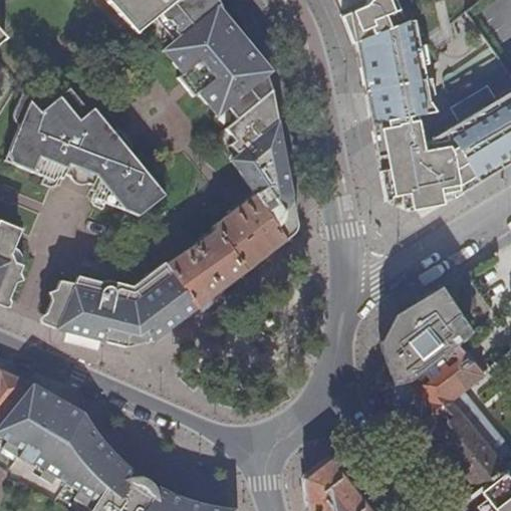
[(143,27),(118,0),(110,0),(139,30),(143,27)]
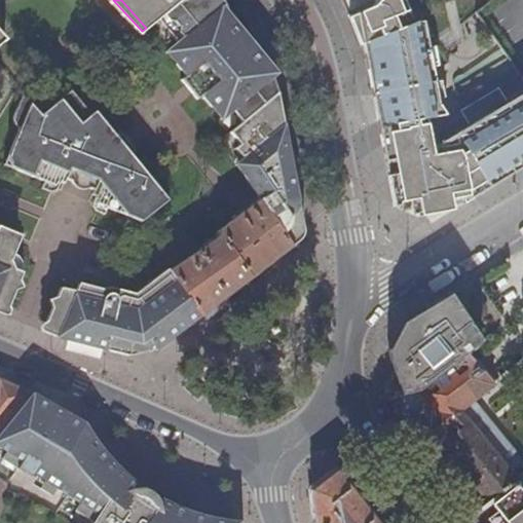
[(121,0),(146,28),(159,16),(163,14),(180,0),(121,0)]
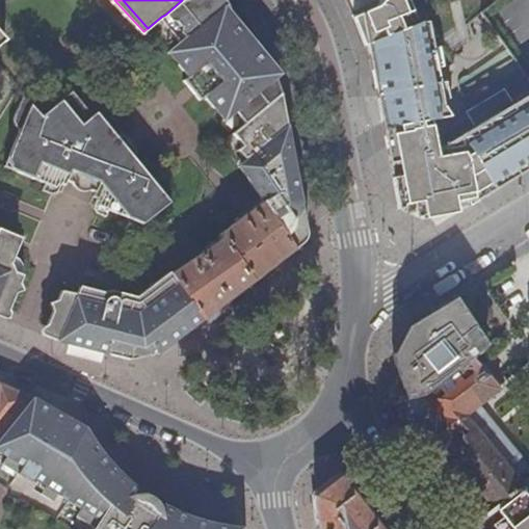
[(265,201),(296,246),(307,239),(309,232),(305,205),(298,175),(293,172),(291,162),(296,161),(287,106),(279,97),(284,91),(274,79),(278,76),(272,61),(237,19),(227,1),(225,3),(221,0),(182,0),(165,15),(184,38),(182,42),(190,52),(180,61),(189,74),(186,78),(201,97),(207,95),(215,105),(228,97),(247,121),(235,131),(244,143),(240,148),(248,159),(258,170),(249,178),(265,201)]
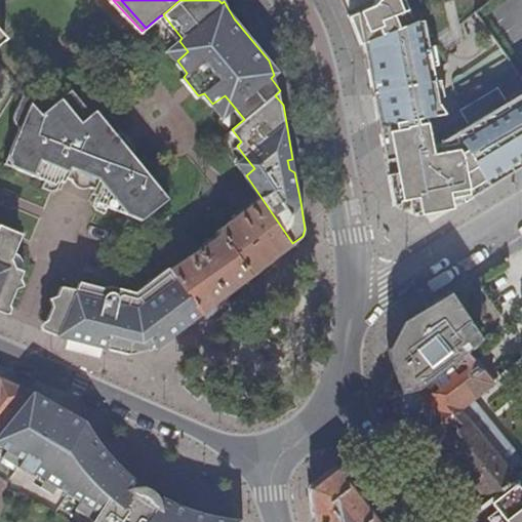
[(345,0),(352,14),(374,3),(372,0),(345,0)]
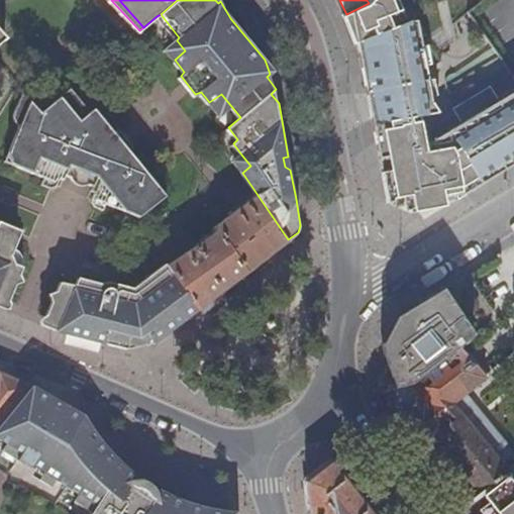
[(373,0),(369,3),(346,14),(360,44),(363,43),(371,93),(429,81),(420,37),(417,38),(410,21),(400,0),(373,0)]
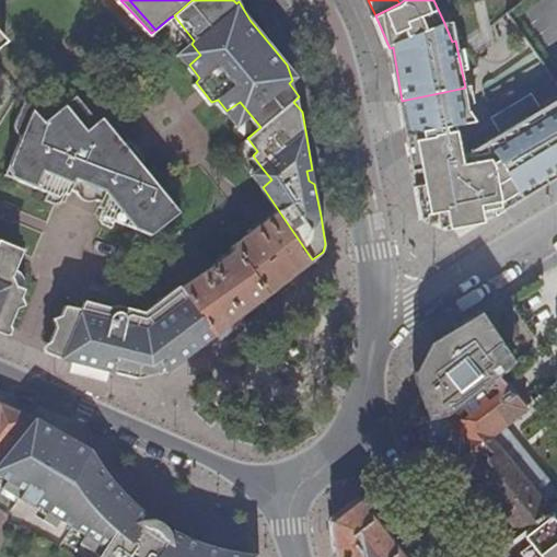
[(194,41),(174,15),(170,18),(192,44),(194,41)]
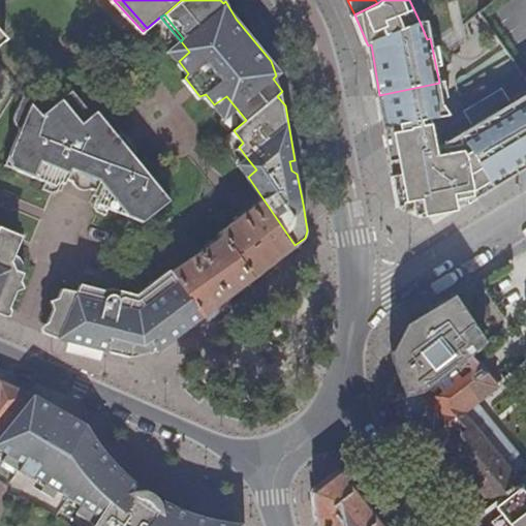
[(432,22),(420,22),(427,39),(430,38),(439,83),(379,95),(398,207),(416,214),(395,180),(449,147),(446,144),(441,134),(406,157),(384,121),(421,99),(432,118),(457,119),(450,113),(447,101),(454,99),(452,84),(443,83),(442,67),(446,67),(442,48),(436,47),(432,22)]
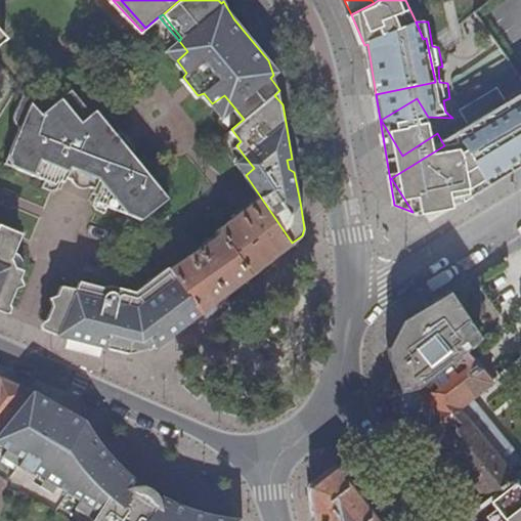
[(0,45),(9,38),(0,28),(0,45)]
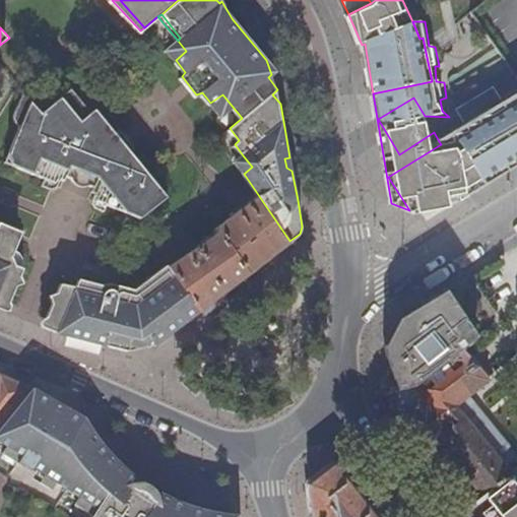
[(516,89),(503,98),(496,87),(469,104),(477,118),(439,141),(441,144),(388,177),(409,210),(421,203),(426,211),(431,220),(516,168),(516,89)]
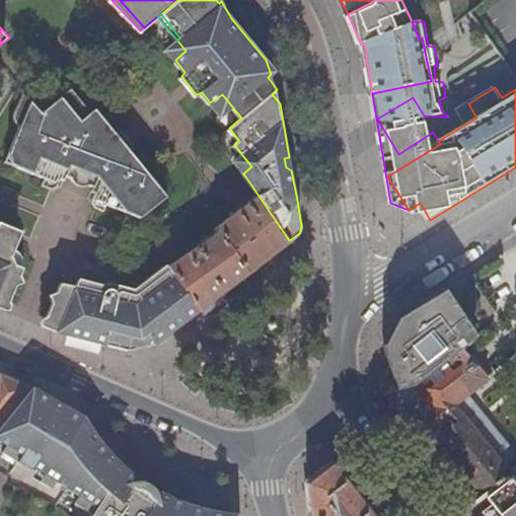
[(76,102),(66,91),(44,109),(32,98),(28,107),(19,104),(16,114),(16,119),(20,124),(22,124),(11,149),(17,151),(20,159),(17,164),(59,182),(61,177),(65,179),(67,175),(94,187),(92,191),(96,193),(94,197),(141,217),(168,196),(131,150),(135,146),(120,127),(115,130),(96,107),(91,111),(82,98),(76,102)]
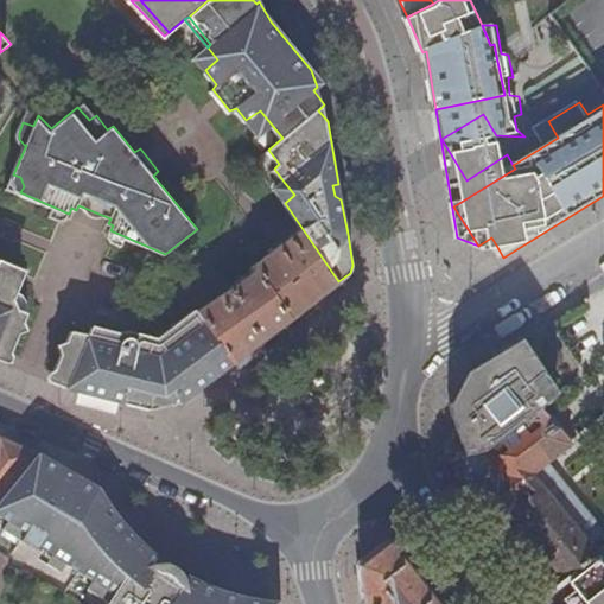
[(507,154),(496,135),(483,114),(442,139),(466,180),(507,154)]
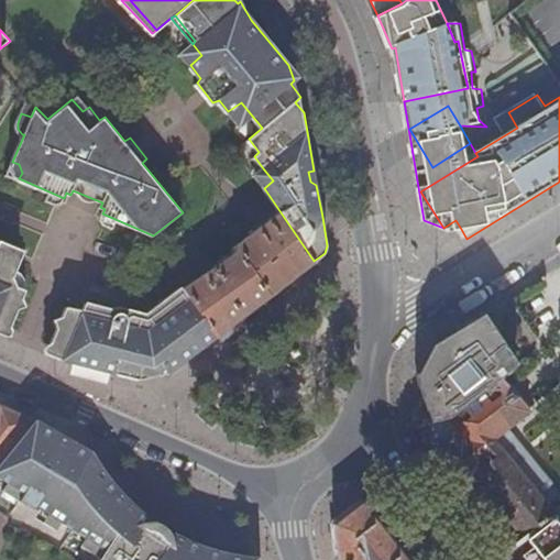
[(254,175),(264,188),(273,180),(263,168),(254,175)]
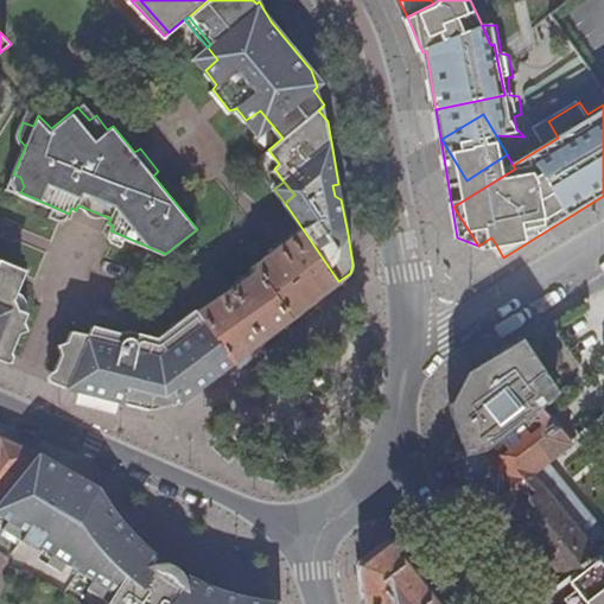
[(254,265),(258,269),(291,318),(338,281),(303,229),(254,265)]
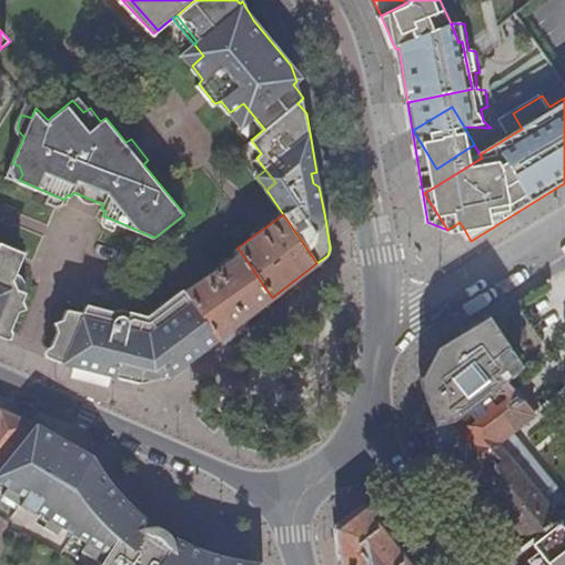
[(460,222),(447,230),(454,233),(465,231),(460,222)]
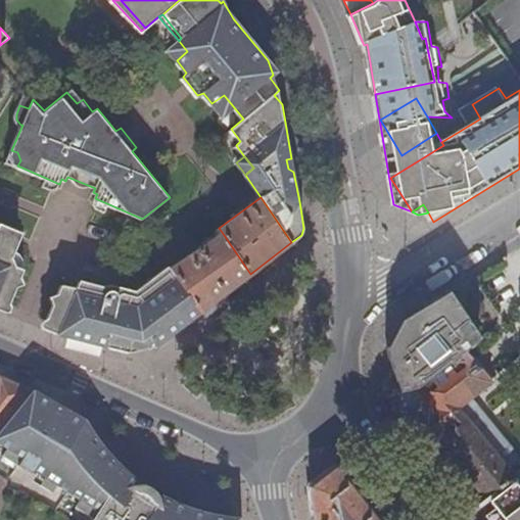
[(0,238),(16,245),(21,231),(0,221),(0,238)]
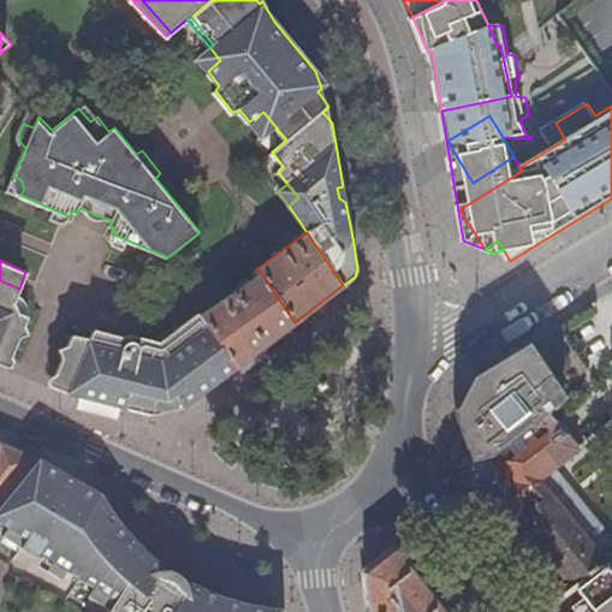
[(261,273),(201,314),(203,316),(238,367),(295,322),(261,273)]
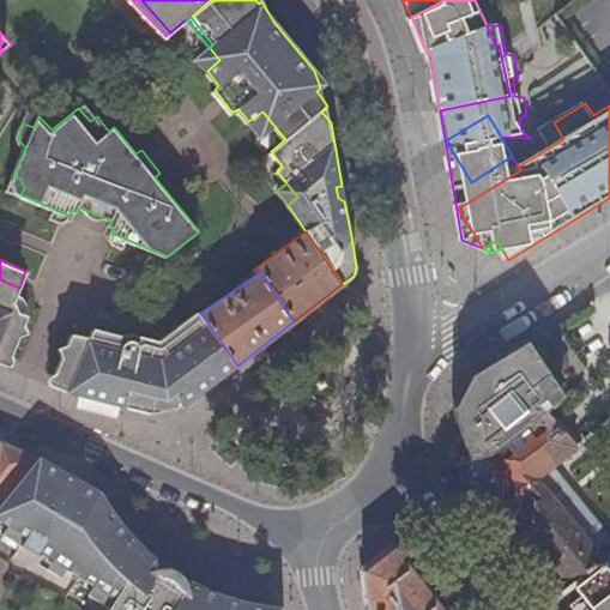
[(0,348),(12,354),(28,313),(18,309),(14,300),(19,288),(0,279),(0,348)]
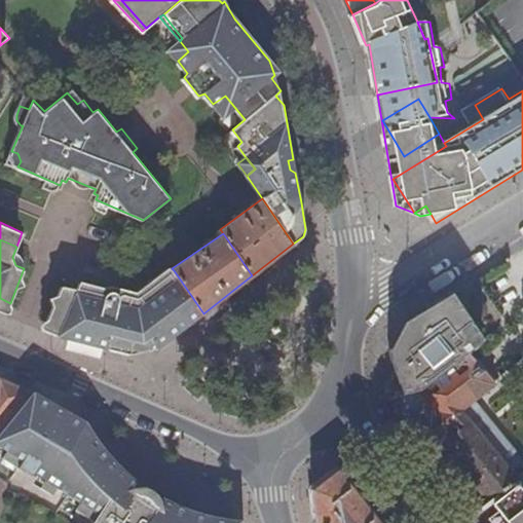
[(62,330),(65,336),(132,352),(135,341),(159,347),(203,313),(174,270),(172,268),(170,266),(138,292),(110,286),(106,289),(102,303),(92,300),(91,292),(76,289),(62,285),(47,319),(62,325),(62,330)]
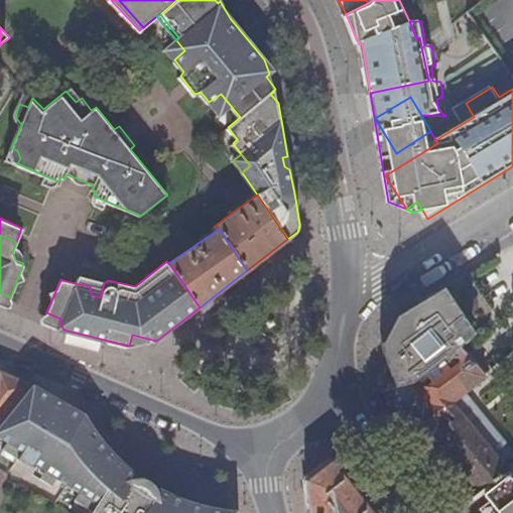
[(78,276),(75,283),(90,286),(91,294),(100,297),(104,283),(78,276)]
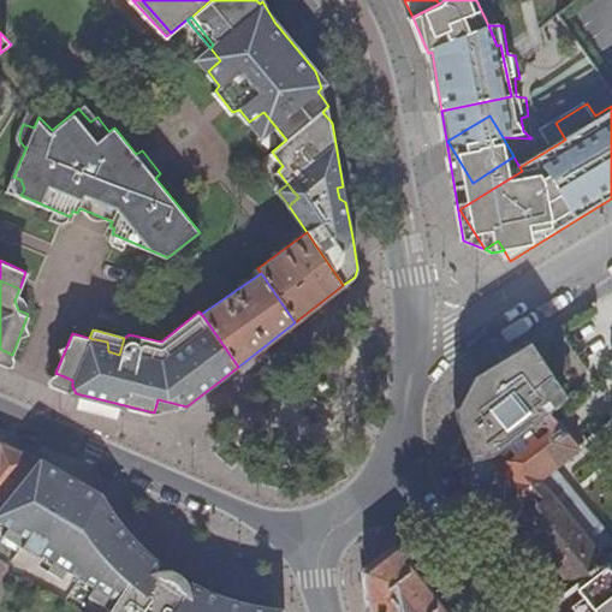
[(510,364),(505,358),(485,370),(474,378),(461,408),(474,462),(492,457),(551,411),(566,398),(534,349),(510,364)]
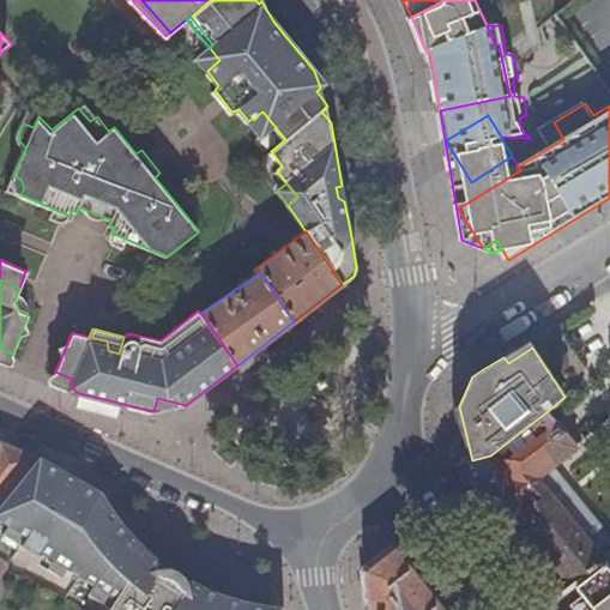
[(157,398),(153,411),(177,406),(186,405),(157,398)]
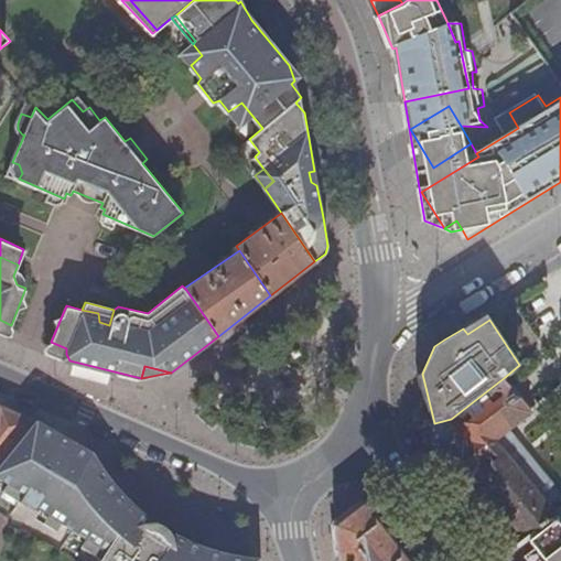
[(445,473),(460,491),(478,477),(508,454),(496,441),(531,412),(505,377),(451,419),(434,423),(445,473)]
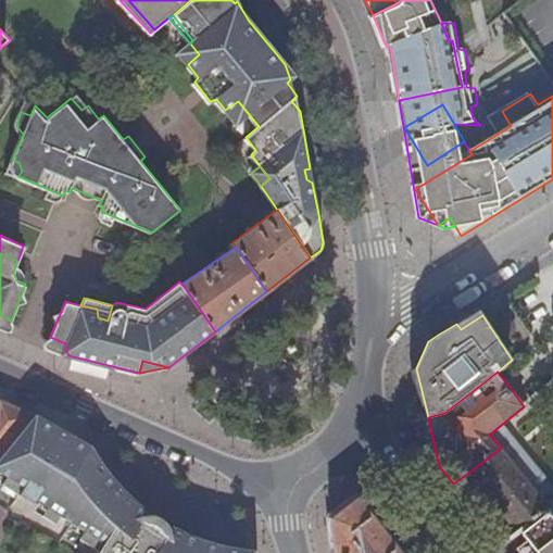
[(0,398),(0,460),(37,414),(0,398)]
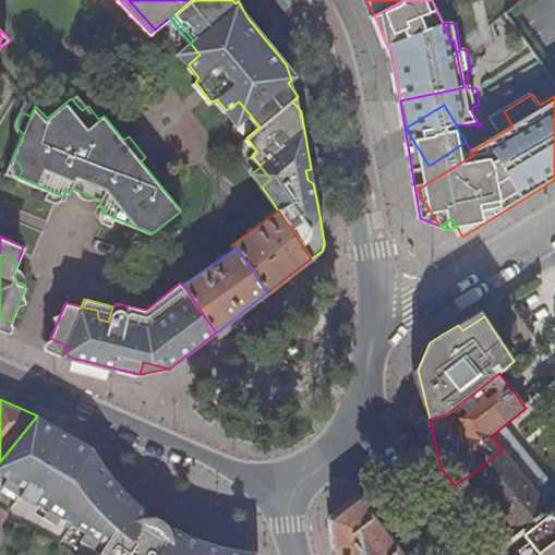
[(95,449),(37,415),(0,461),(0,472),(26,490),(24,494),(107,545),(100,554),(256,554),(257,554),(244,553),(225,550),(200,541),(176,530),(173,532),(169,529),(170,527),(157,518),(155,519),(151,517),(152,515),(137,504),(119,485),(106,469),(95,449)]
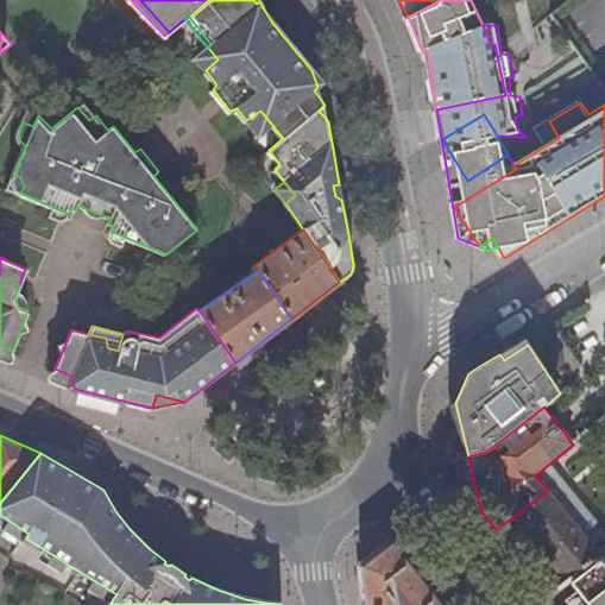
[(548,490),(516,515),(530,535),(537,543),(567,583),(575,578),(604,556),(548,490)]
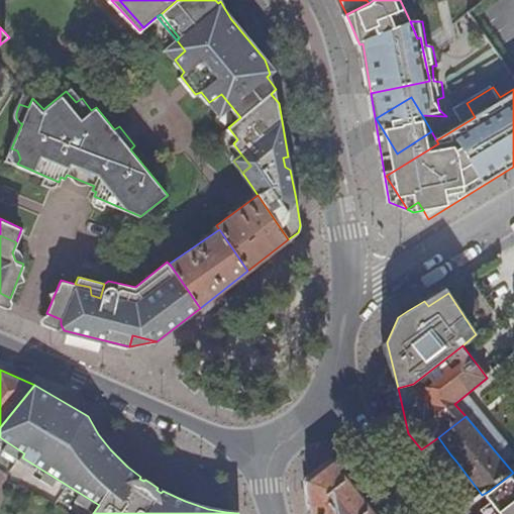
[(438,437),(421,449),(434,467),(450,454),(438,437)]
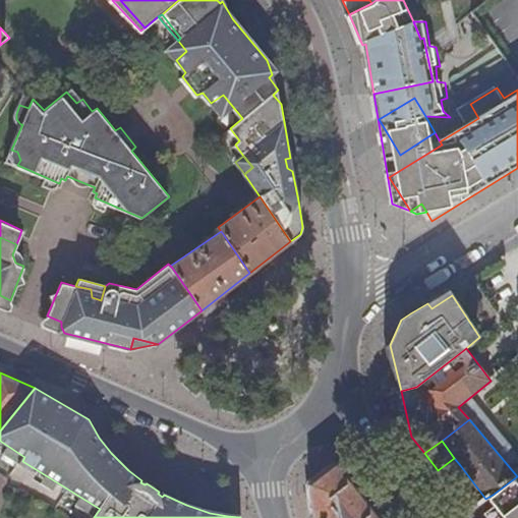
[(340,468),(373,511),(380,506),(346,463),(340,468)]
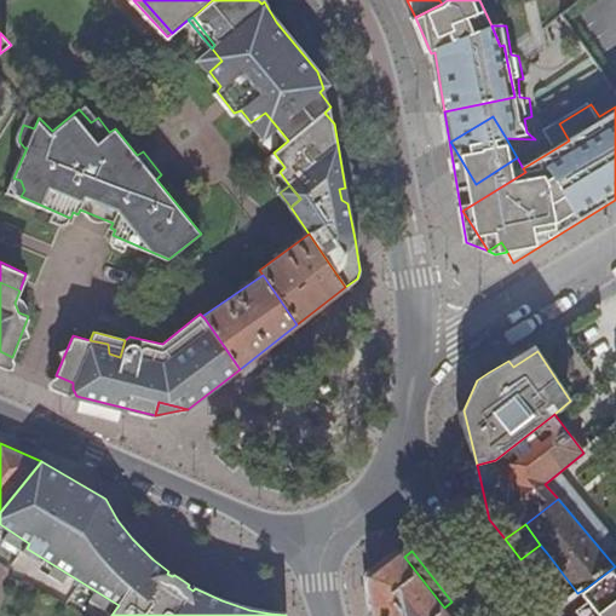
[(452,615),(444,608),(404,557),(402,553),(372,575),(375,604),(375,615),(452,615)]
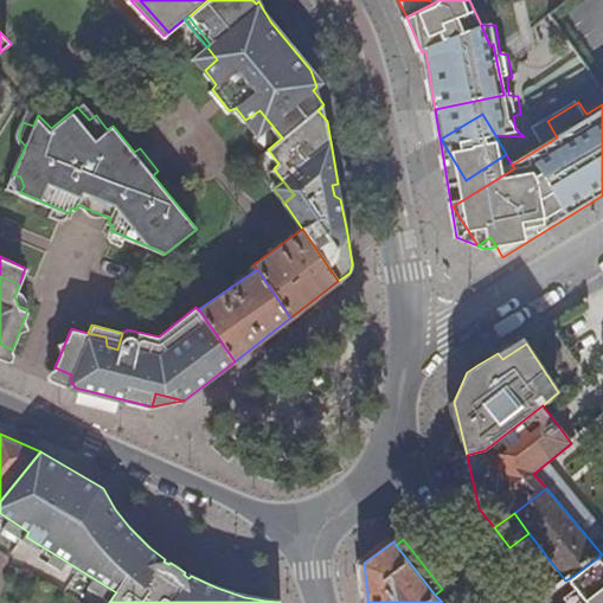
[(536,541),(515,556),(546,595),(565,581),(536,541)]
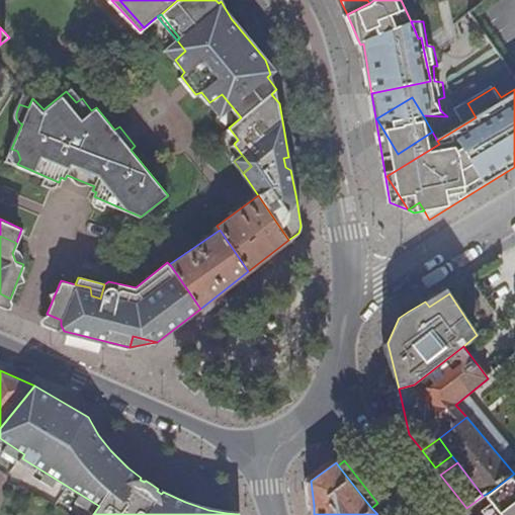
[(514,474),(490,492),(505,514),(514,514),(514,474)]
